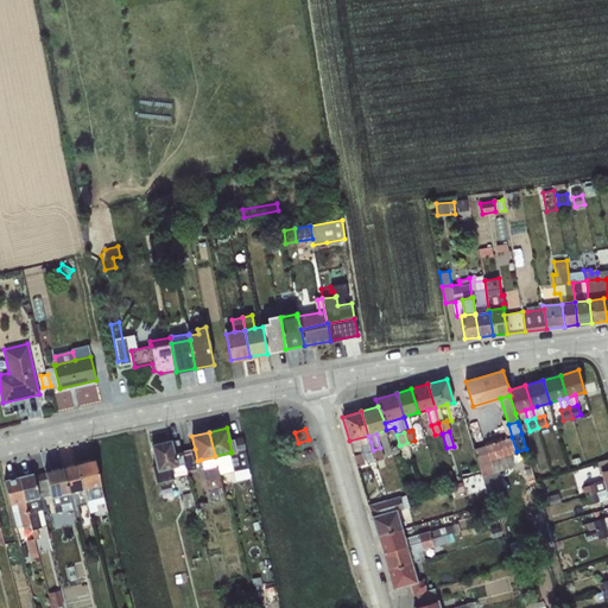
[(368,436),(349,441),(354,455),(361,454),(359,445),(371,442),(368,436)]
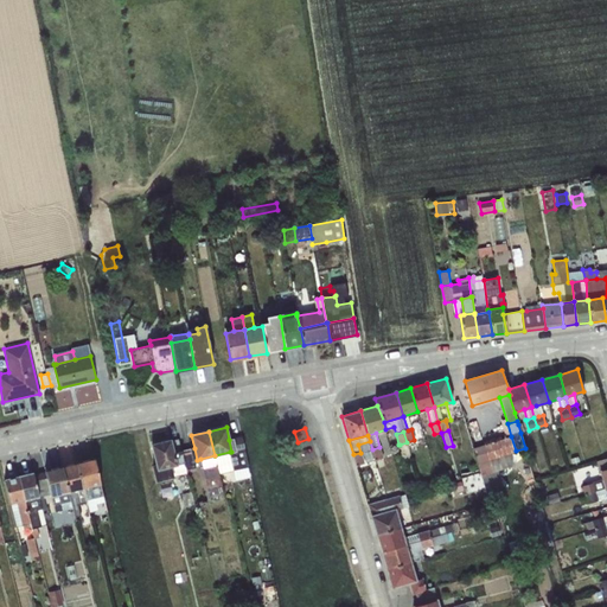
[(516,451),(511,436),(473,448),(481,475),(498,471),(515,466),(511,452),(516,451)]
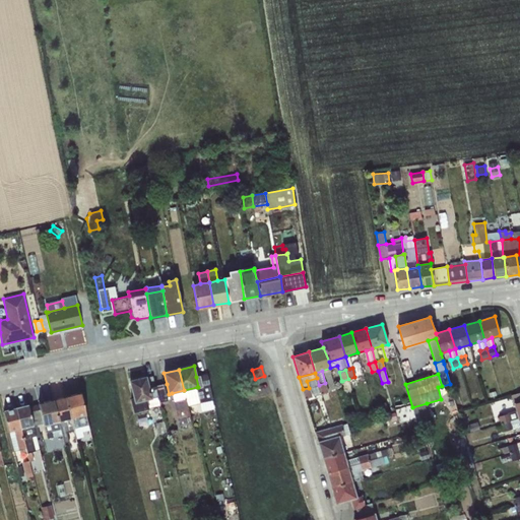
[(198,387),(209,384),(207,375),(196,377),(198,387)]
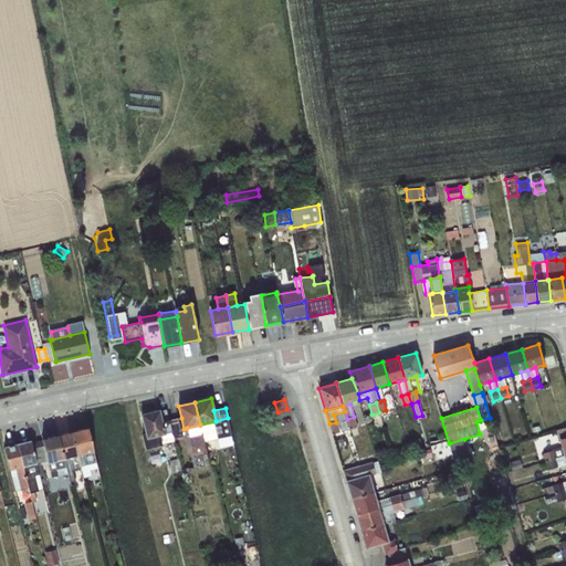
[(163,425),(169,422),(169,420),(166,409),(159,410),(163,425)]
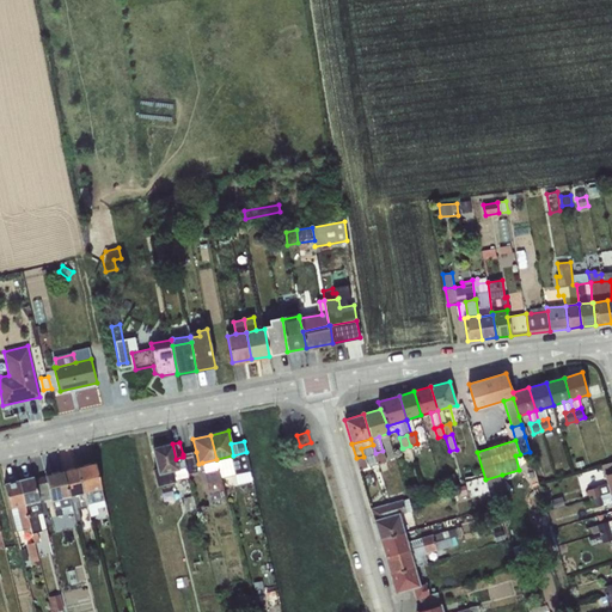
[(172,444),(153,448),(158,469),(159,473),(177,469),(178,472),(187,470),(183,457),(176,459),(172,444)]
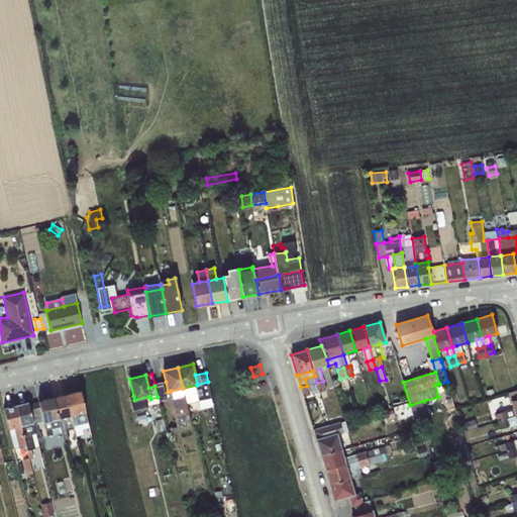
[(323,381),(317,383),(320,392),(326,390),(323,381)]
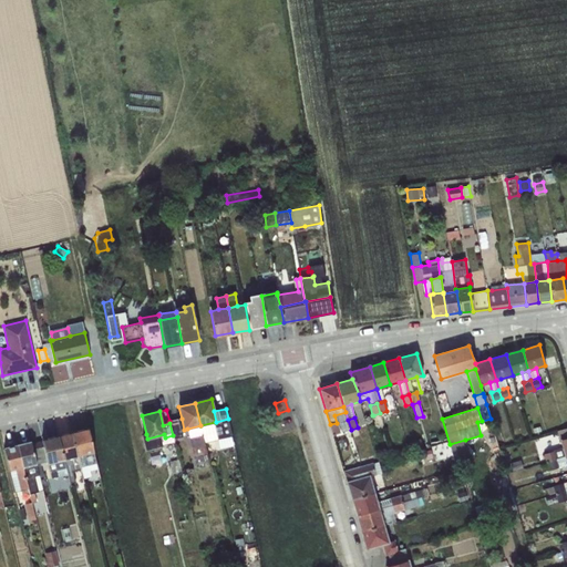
[(215,422),(218,439),(233,435),(228,419),(216,422),(215,422)]
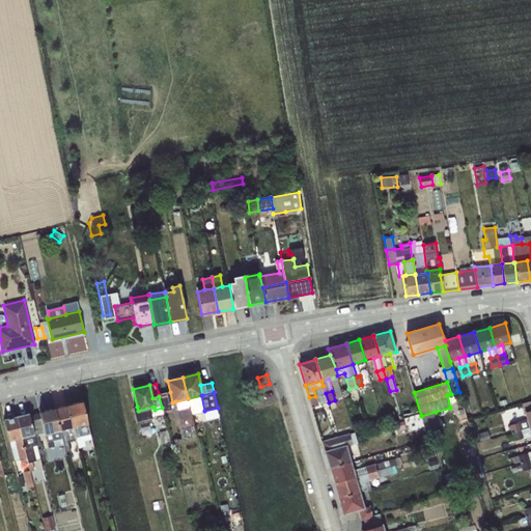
[(166,393),(159,394),(159,396),(162,408),(163,411),(170,409),(169,402),(166,393)]
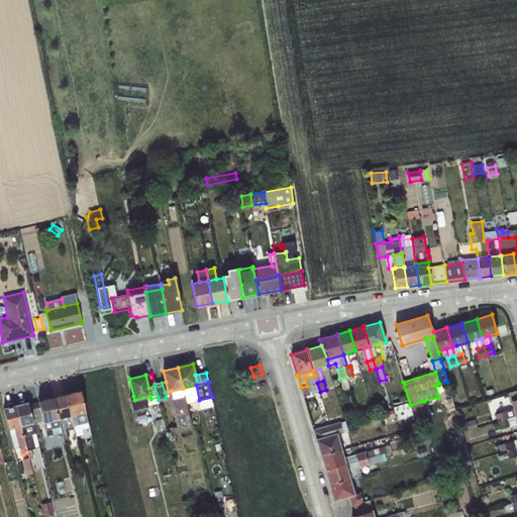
[(185,396),(187,403),(199,400),(196,385),(183,388),(185,396)]
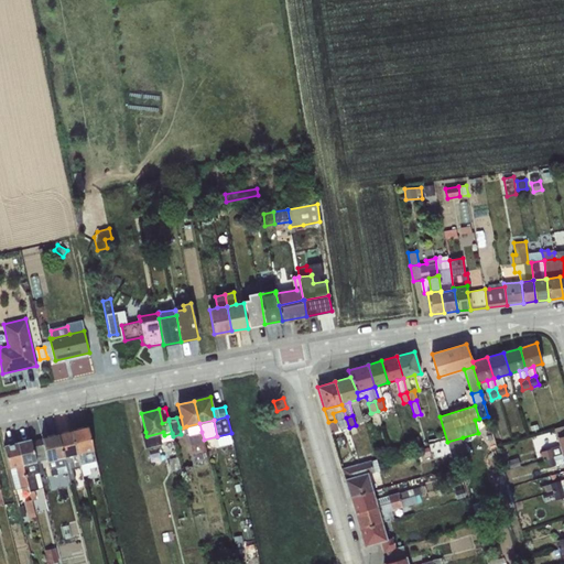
[(335,421),(328,422),(331,432),(338,431),(335,421)]
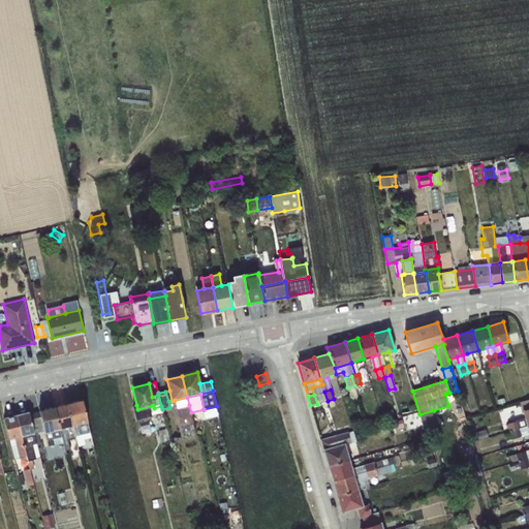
[(189,405),(187,397),(175,400),(183,434),(184,434),(184,438),(188,437),(187,433),(192,432),(190,424),(193,423),(191,412),(189,405)]
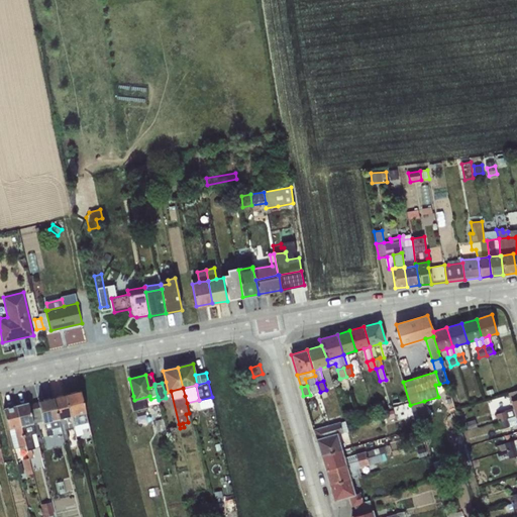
[(80,390),(65,394),(71,415),(85,412),(86,412),(80,390)]
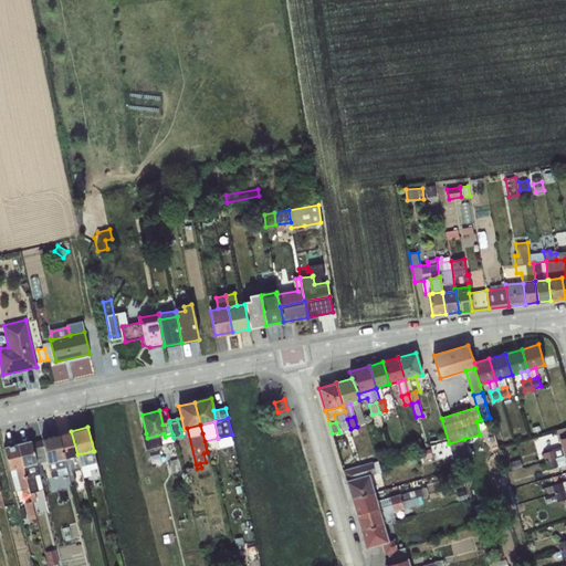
[(71,431),(59,435),(64,459),(77,456),(77,454),(71,431)]
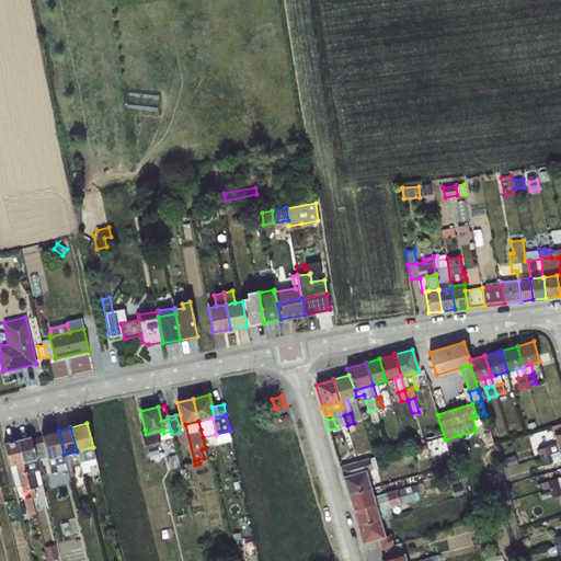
[(146,434),(145,430),(140,431),(144,444),(172,437),(172,434),(171,431),(163,433),(162,430),(146,434)]
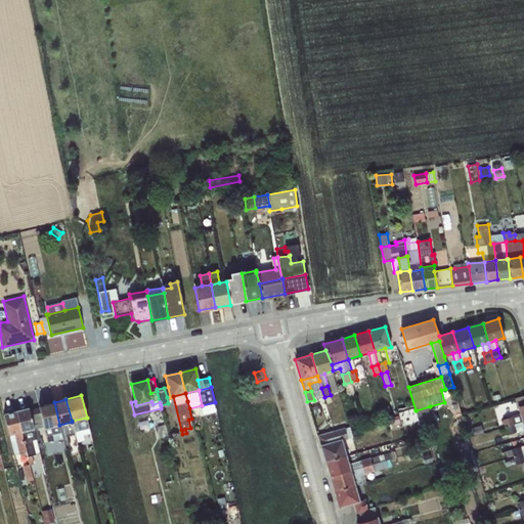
[(39,406),(44,426),(44,428),(58,425),(59,425),(54,402),(39,406)]
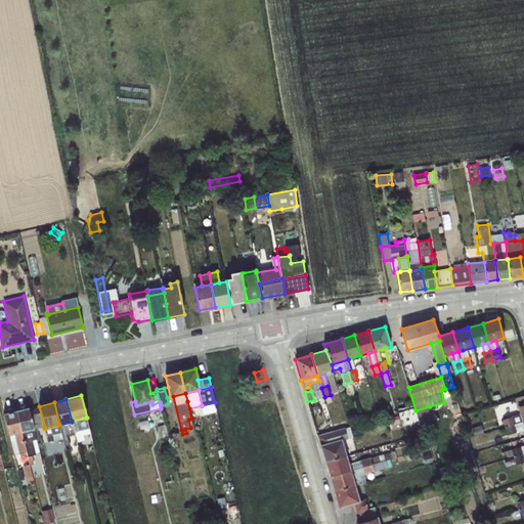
[(29,409),(34,428),(38,428),(44,426),(39,406),(29,409)]
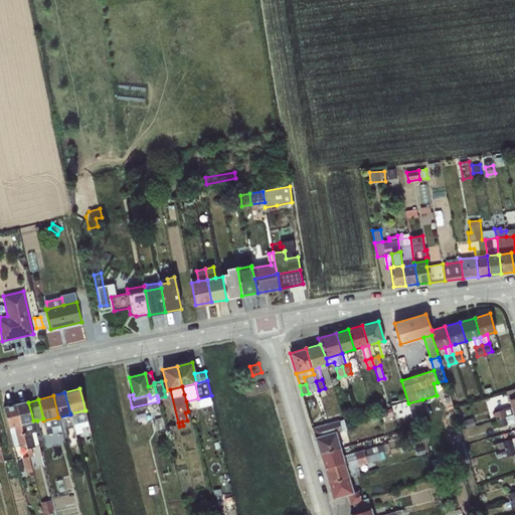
[(422,399),(408,403),(414,422),(428,418),(422,399)]
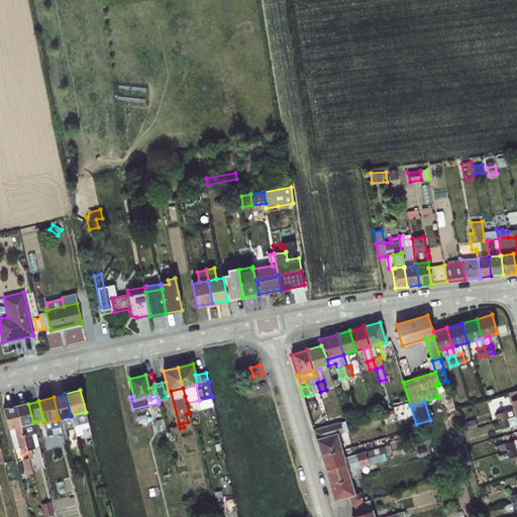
[(28,403),(16,406),(20,425),(21,425),(33,422),(28,404),(28,403)]
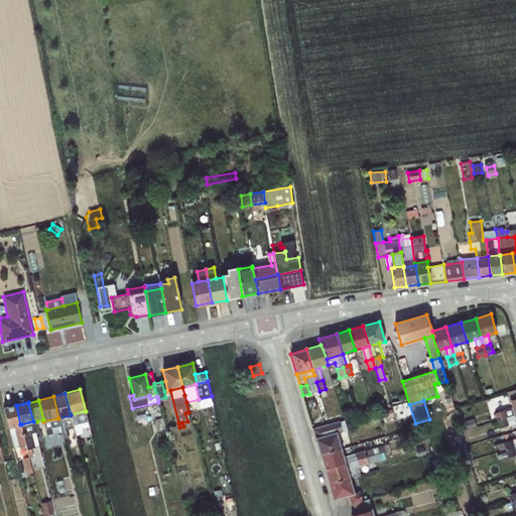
[(16,405),(4,408),(9,427),(20,424),(16,405)]
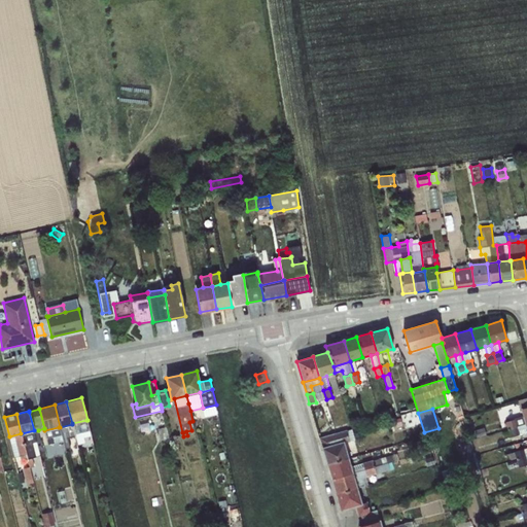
[(517,427),(526,424),(523,416),(513,419),(513,420),(515,419),(517,427)]
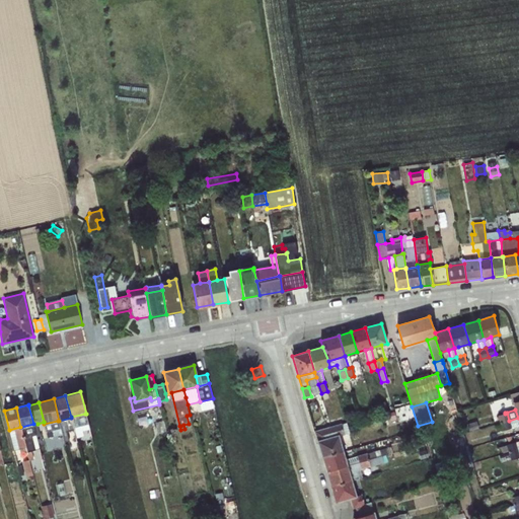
[(509,421),(507,413),(505,414),(498,416),(500,423),(509,421)]
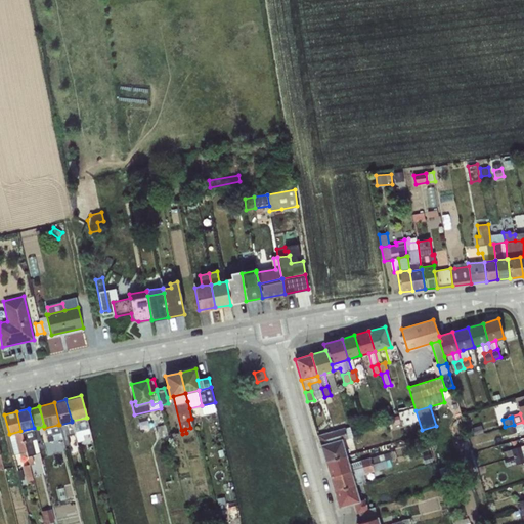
[(86,418),(72,421),(72,422),(74,432),(89,428),(86,418)]
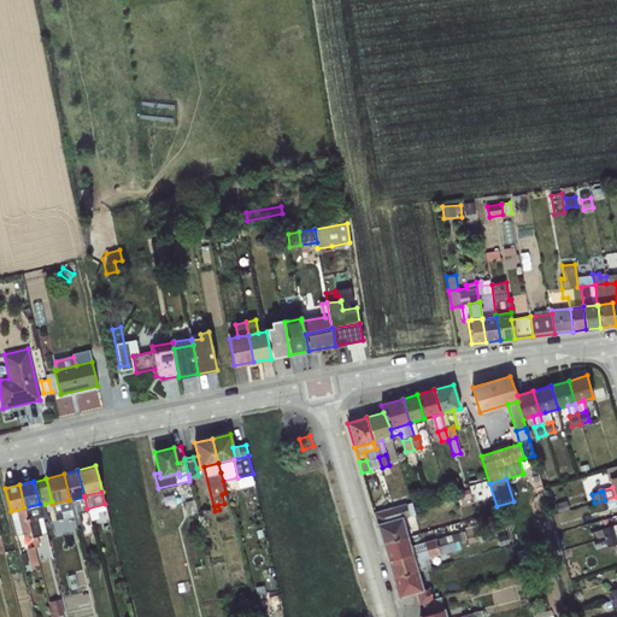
[(533,498),(536,513),(545,511),(541,495),(533,498)]
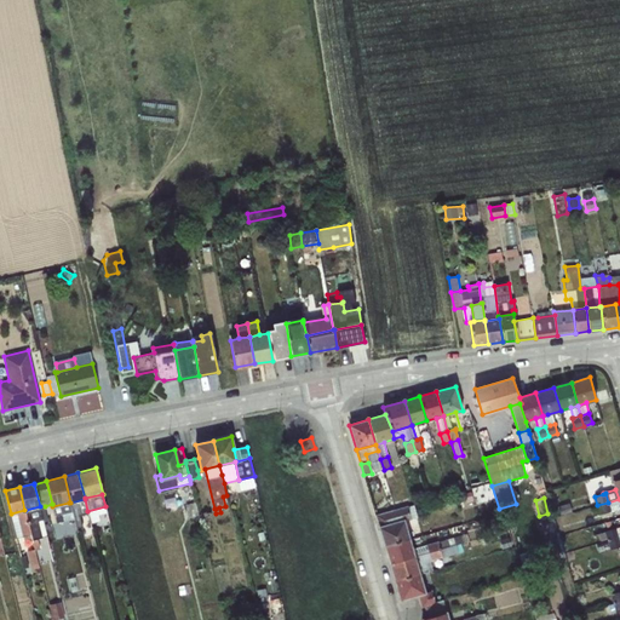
[(87,511),(85,499),(70,503),(69,503),(74,517),(76,528),(82,526),(80,516),(89,514),(87,511)]
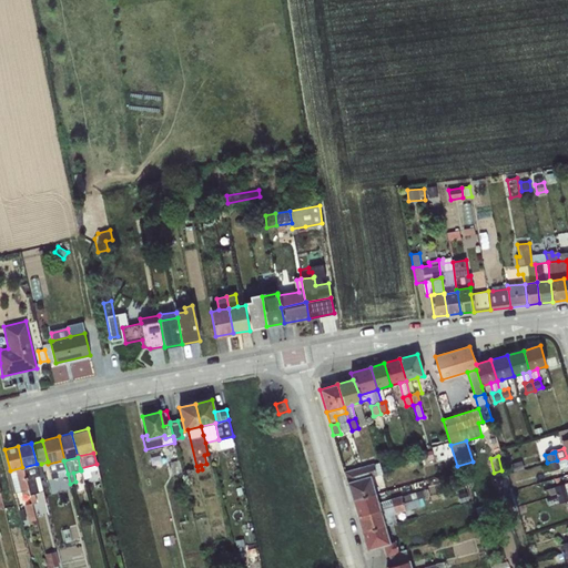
[(567,462),(567,457),(557,460),(559,468),(567,465),(567,462)]
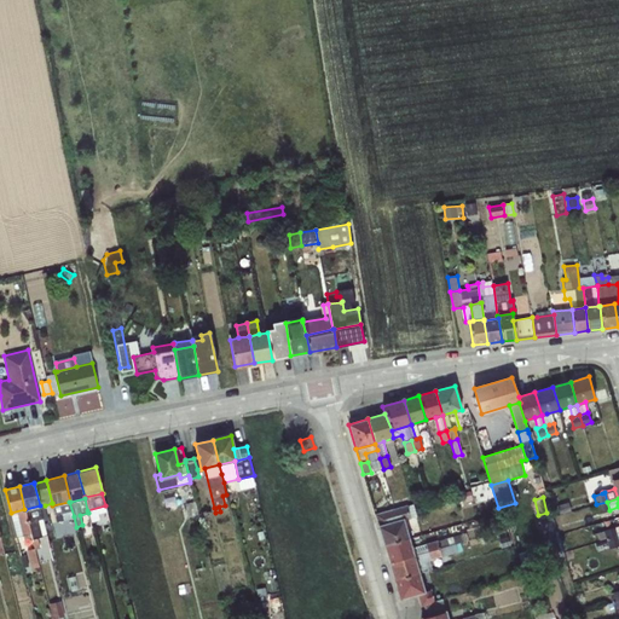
[(195,501),(185,504),(191,528),(197,527),(197,525),(201,524),(195,501)]
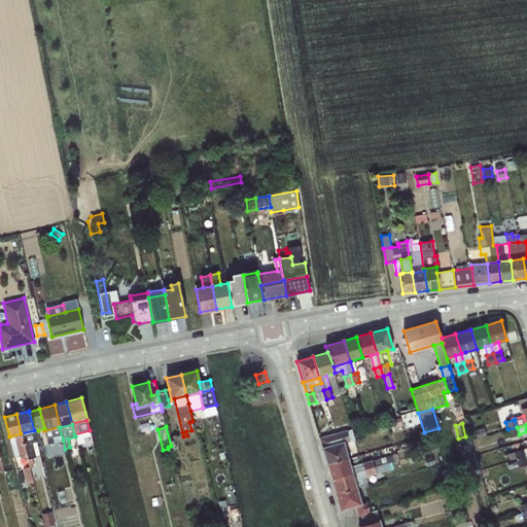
[(59,427),(44,430),(47,445),(54,443),(54,442),(63,440),(59,427)]
